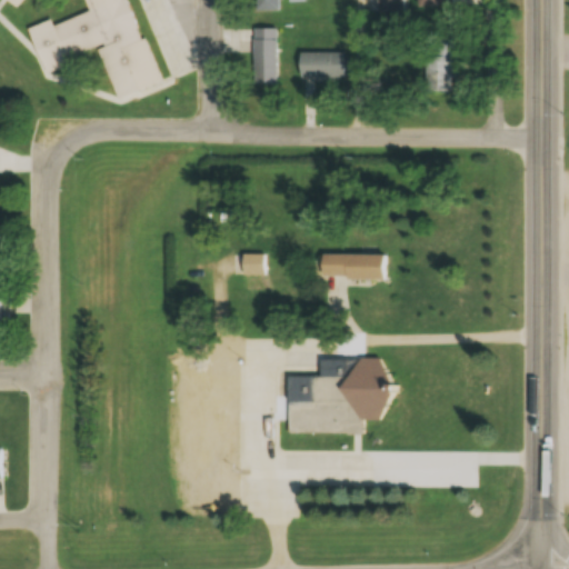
[(156,83),(122,0),(5,0),(17,9),(22,0),(81,0),(87,13),(53,26),(48,21),(27,29),(42,72),(98,51),(117,99),(156,83)]
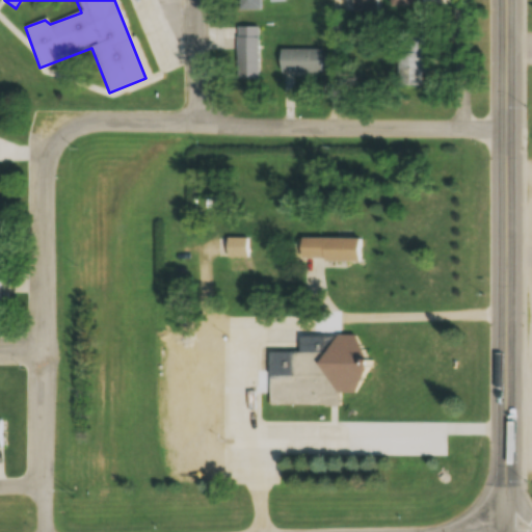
[(238,0),(239,10),(261,10),(261,0),(238,0)]
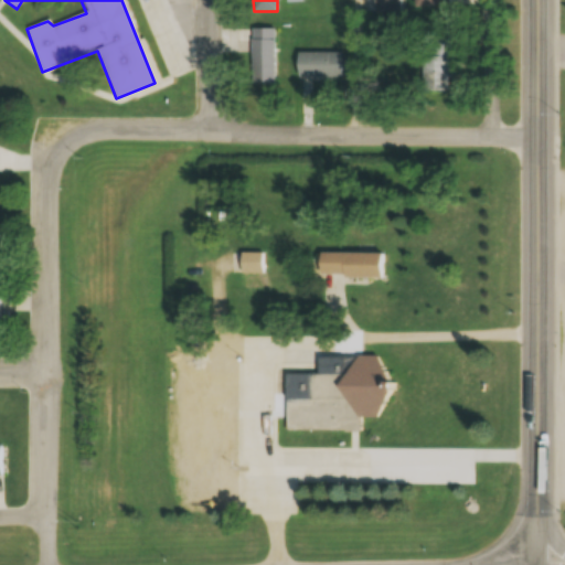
[(276,29),(252,29),(252,84),(276,84),(276,29)]
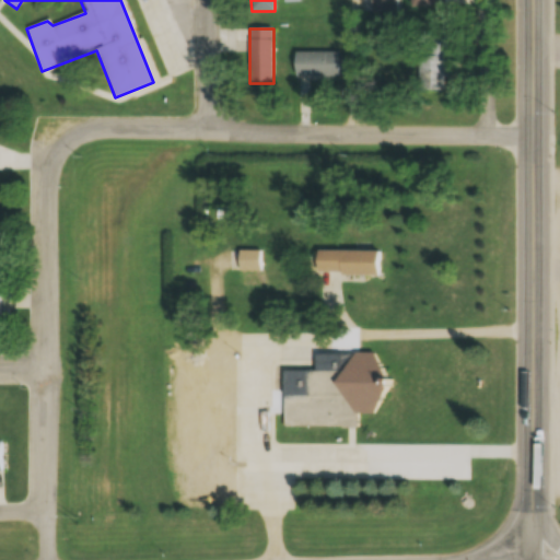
[(447,91),(450,37),(421,36),(420,91),(447,91)]
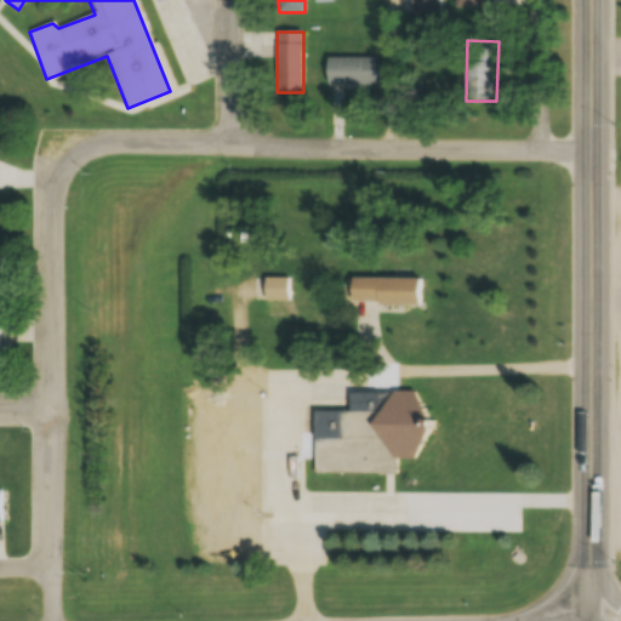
[(376,86),(376,57),(326,57),(326,86),(376,86)]
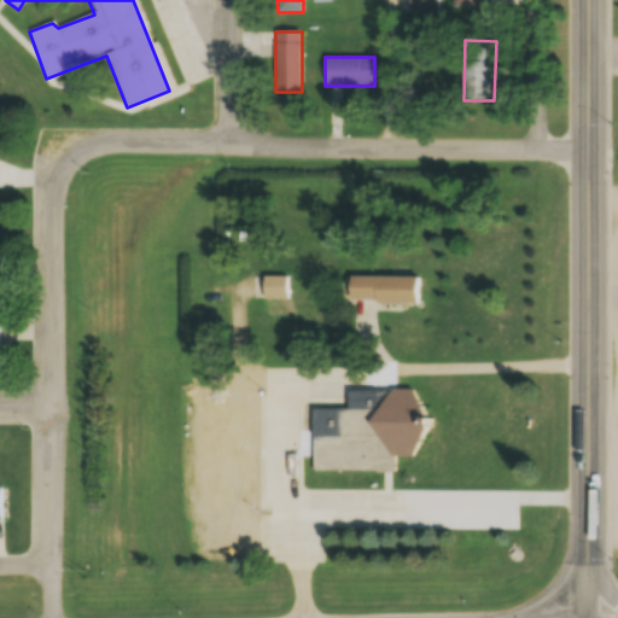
[(262,301),(286,301),(286,278),(262,278),(262,301)]
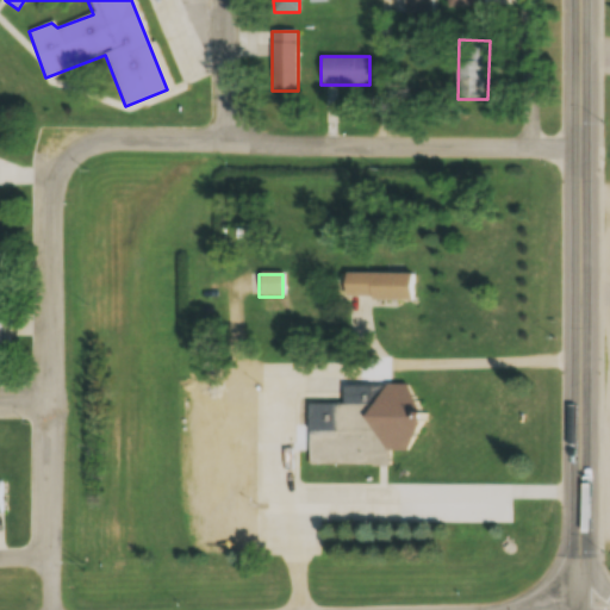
[(344,300),(414,300),(414,274),(344,274),(344,300)]
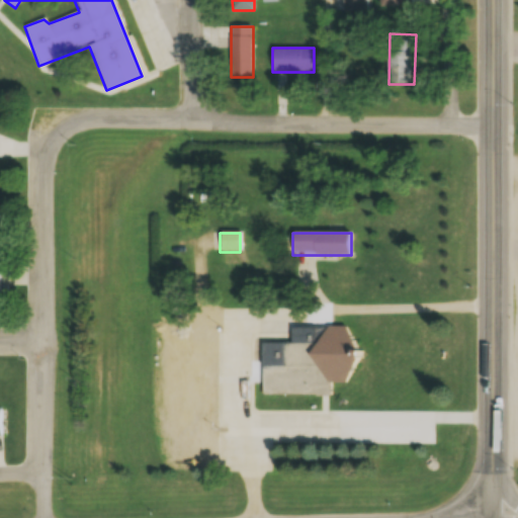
[(282,342),(282,365),(262,365),(262,394),(330,394),(330,381),(345,381),(356,358),(356,351),(346,326),(327,326),(318,342),(282,342)]
